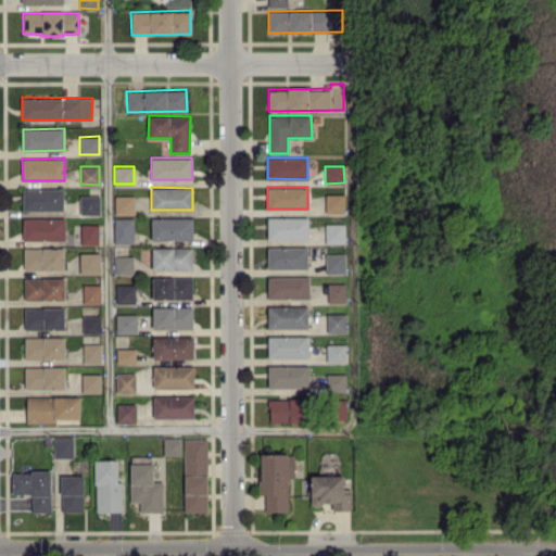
[(23,210),(63,211),(63,188),(23,188),(23,210)]
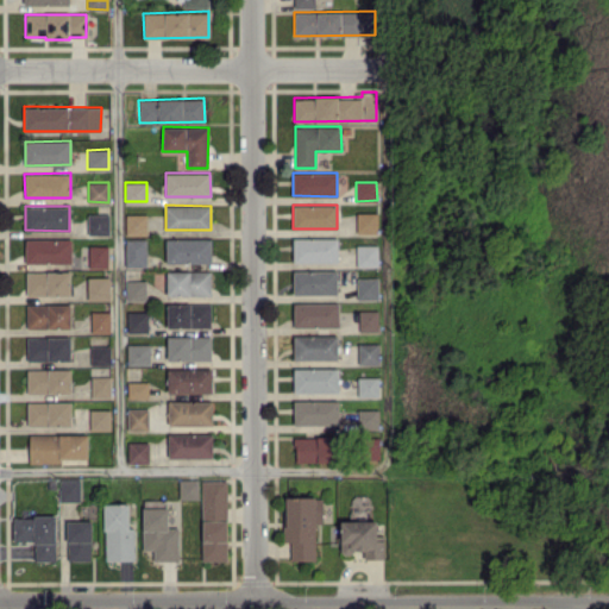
[(356,232),(377,233),(377,213),(356,212),(356,232)]
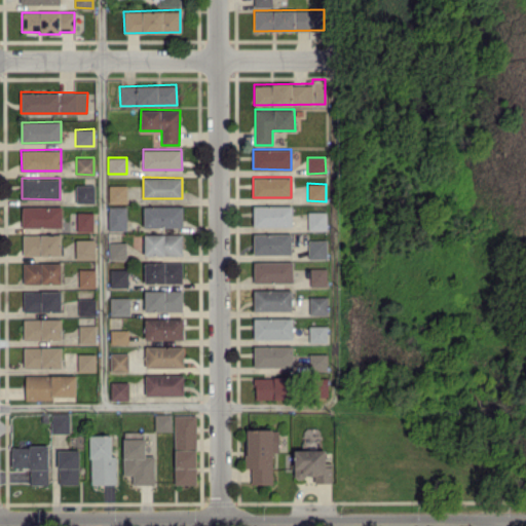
[(95,185),(76,184),(76,202),(95,202),(95,185)]
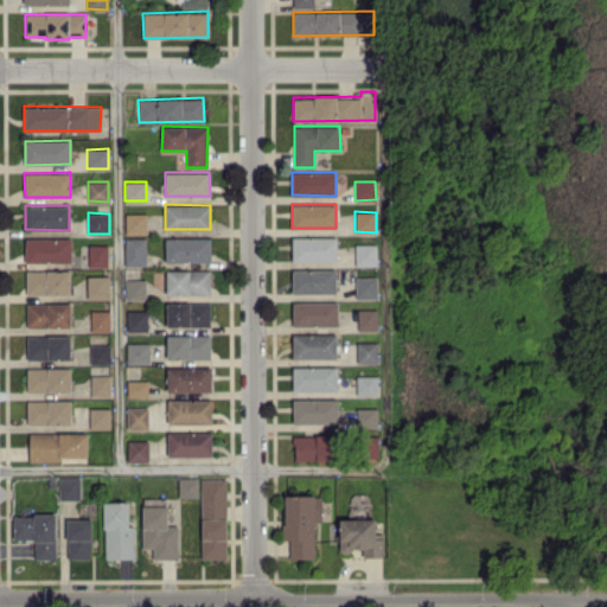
[(146,234),(146,212),(126,212),(126,234),(146,234)]
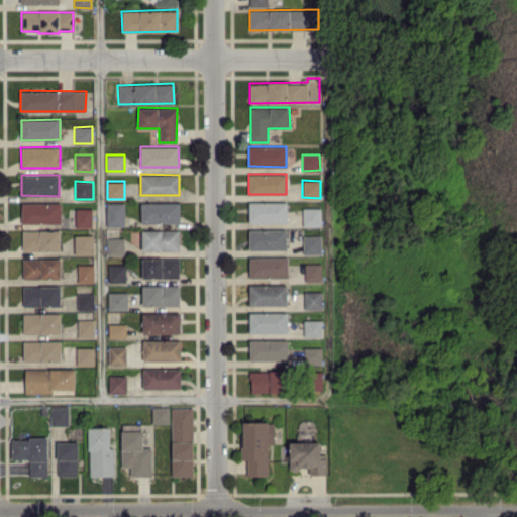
[(287,201),(248,202),(248,222),(287,221),(287,201)]
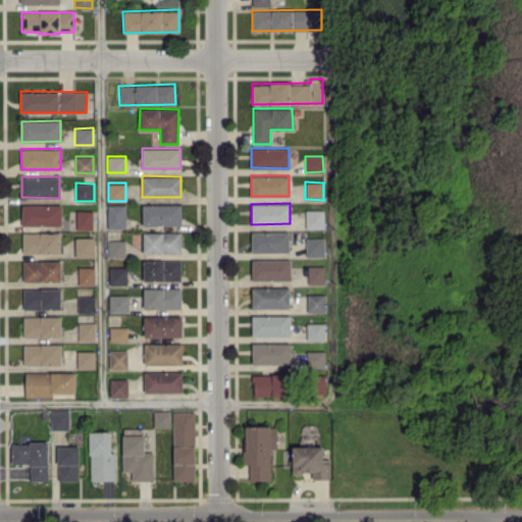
[(21,224),(61,225),(61,205),(21,204),(21,224)]
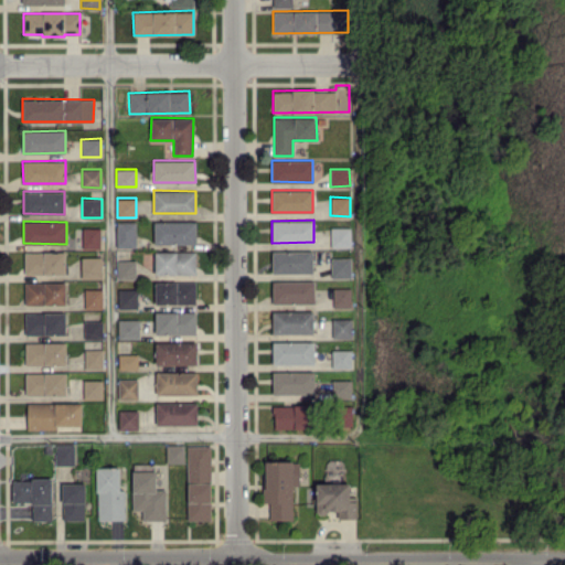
[(116,247),(136,247),(136,221),(116,221),(116,247)]
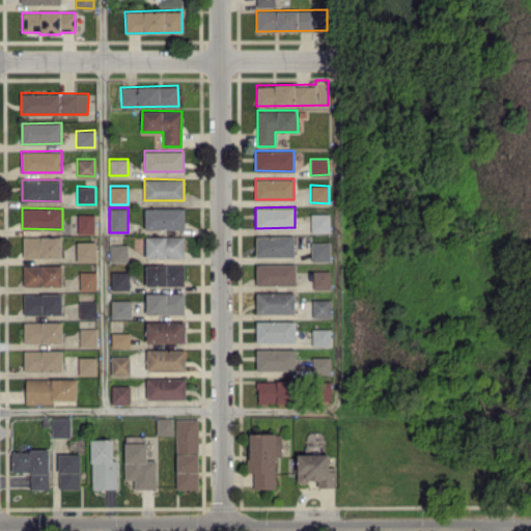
[(144,228),(184,229),(184,207),(144,207),(144,228)]
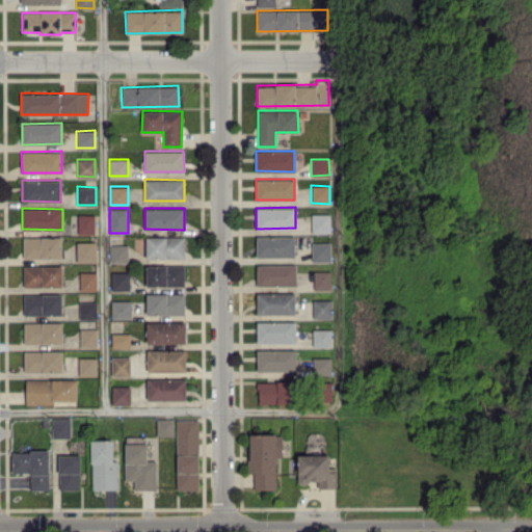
[(330,233),(330,214),(312,213),(311,232),(330,233)]
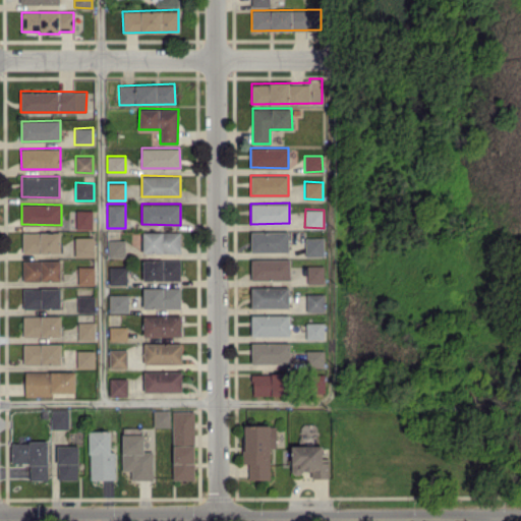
[(92,229),(92,210),(76,210),(75,228),(92,229)]
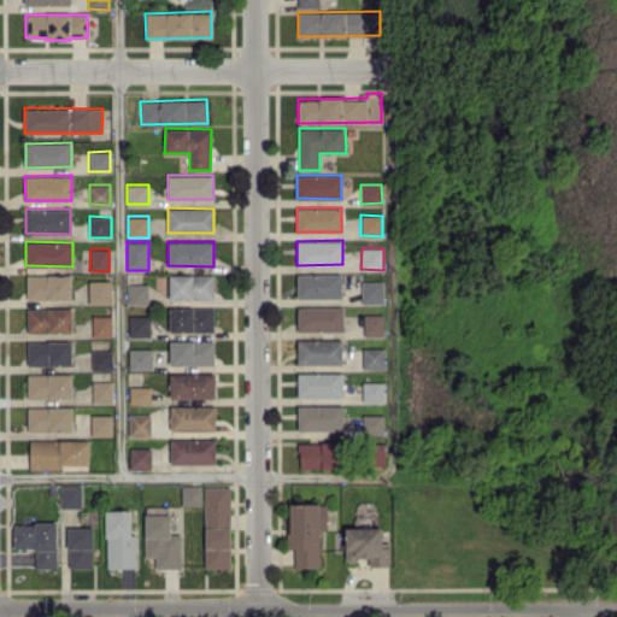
[(27,300),(71,299),(70,274),(27,275),(27,300)]
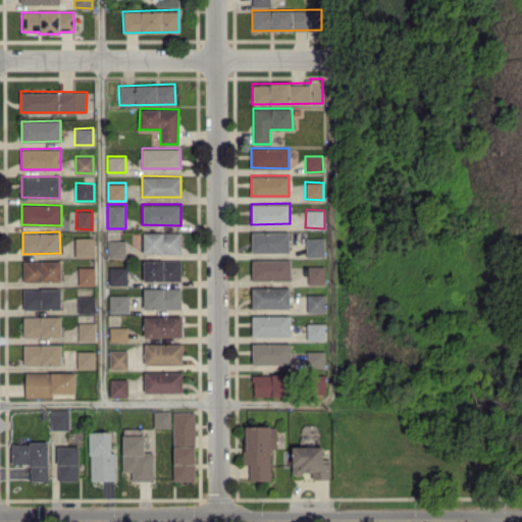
[(143,232),(143,253),(180,253),(180,231),(143,232)]
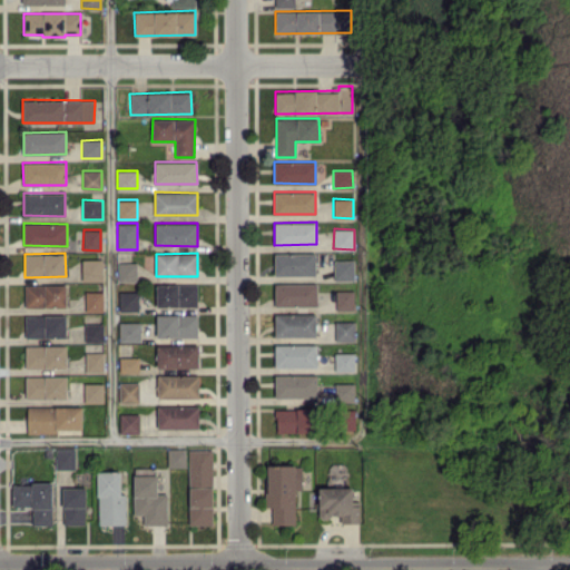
[(315,253),(275,253),(274,275),(315,275),(315,253)]
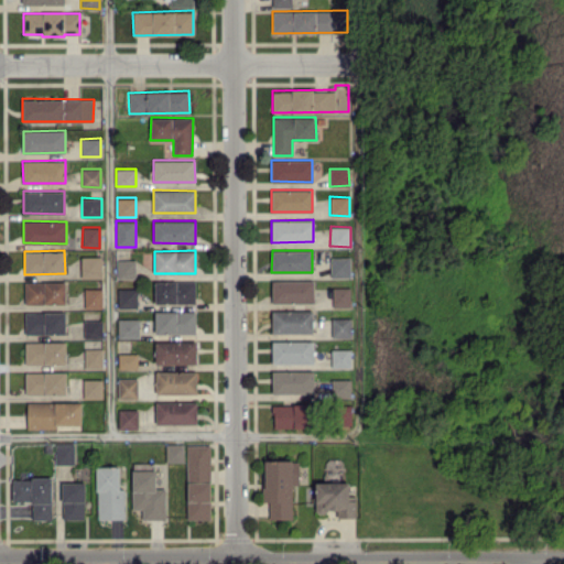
[(101,256),(82,256),(80,278),(101,278),(101,256)]
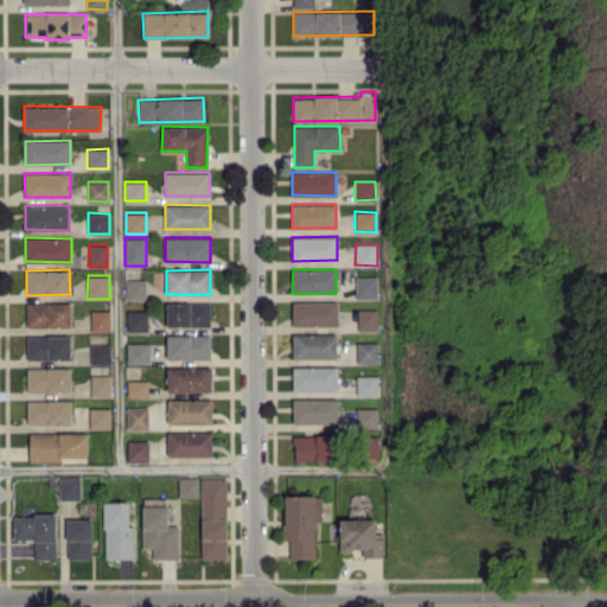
[(356,298),(377,298),(377,276),(356,276),(356,298)]
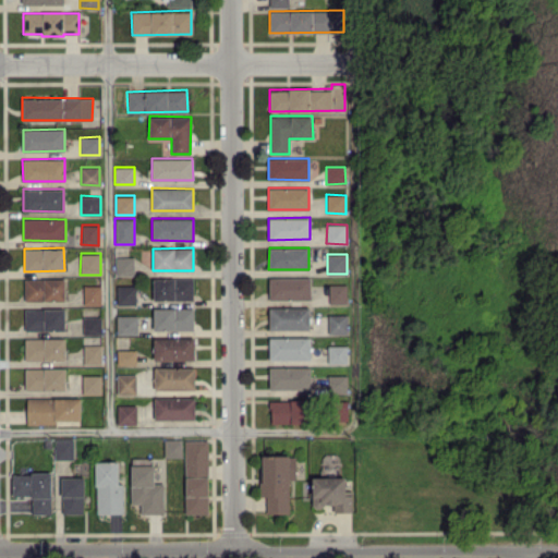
[(116,275),(134,275),(134,256),(116,257),(116,275)]
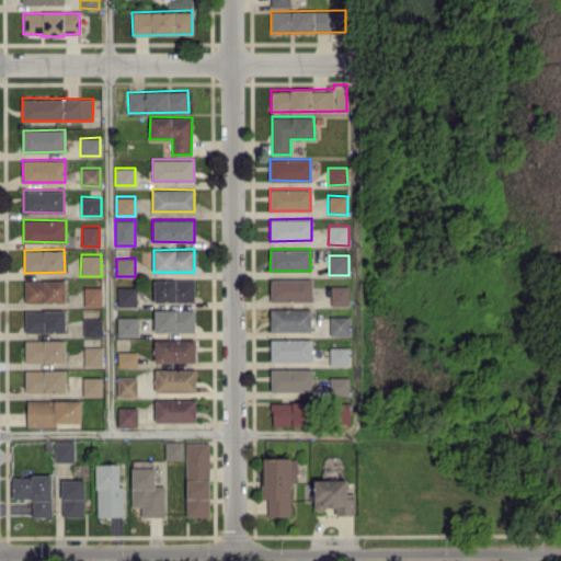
[(194,278),(153,279),(155,301),(194,301),(194,278)]
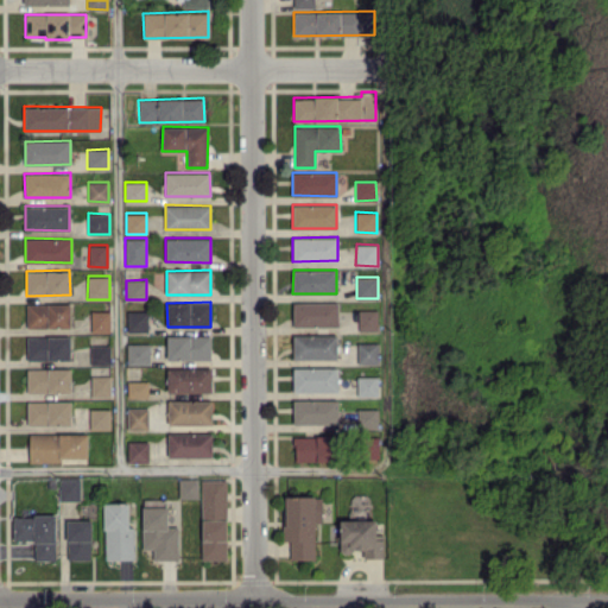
[(339,303),(293,302),(292,325),(337,327),(339,303)]
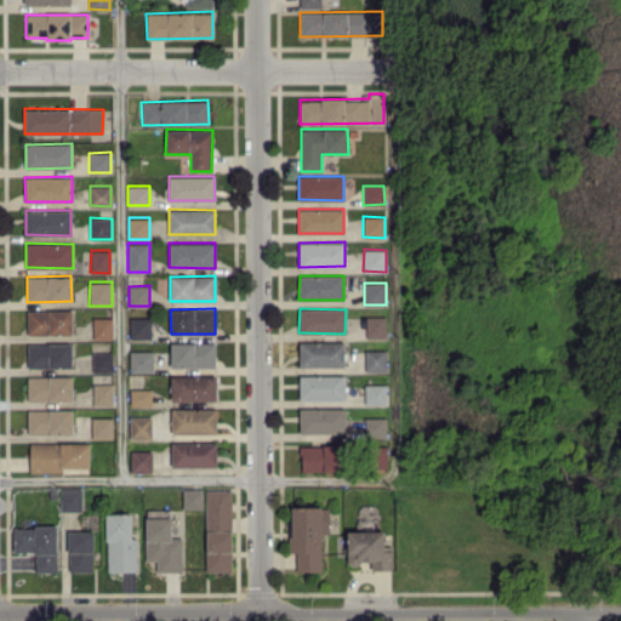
[(72,334),(72,309),(27,309),(27,335),(72,334)]
